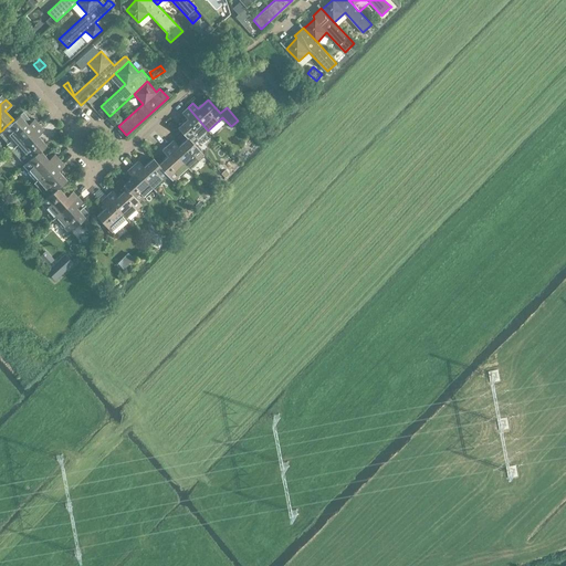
[(178,127),(187,137),(202,154),(194,144),(208,130),(188,107),(182,113),(187,118),(178,127)]
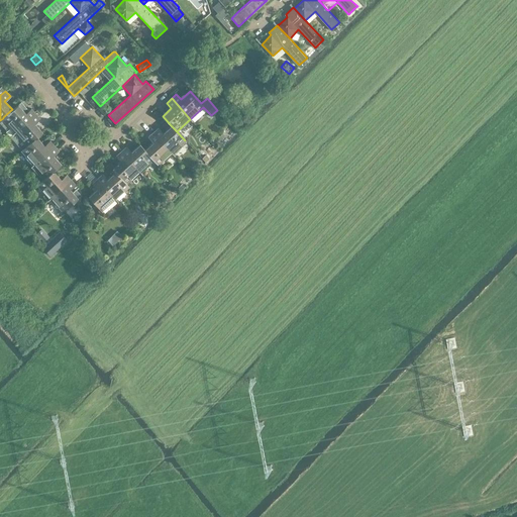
[(31,108),(26,113),(24,111),(27,108),(21,101),(12,109),(3,117),(3,118),(15,131),(36,113),(31,108)]
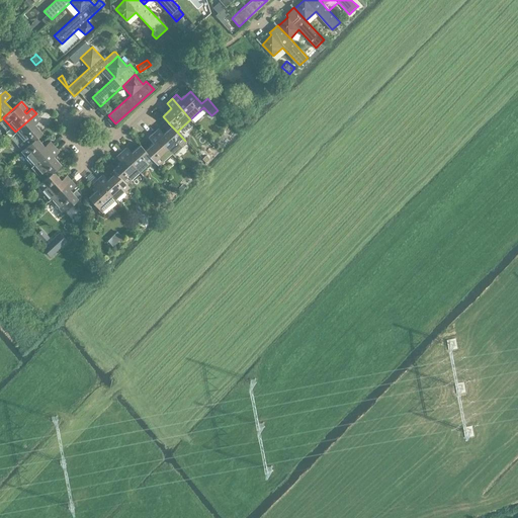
[(15,132),(27,145),(27,146),(36,138),(42,133),(34,123),(40,118),(36,113),(15,132)]
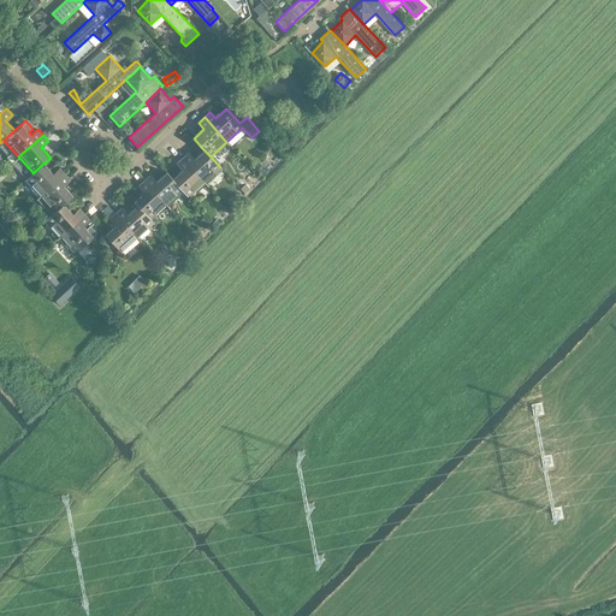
[(183,158),(205,182),(220,167),(203,149),(194,158),(189,152),(183,158)]
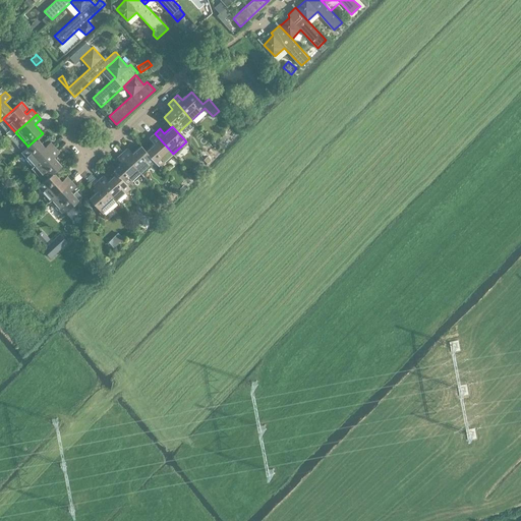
[(146,151),(155,160),(160,166),(173,154),(155,133),(150,137),(154,142),(146,151)]
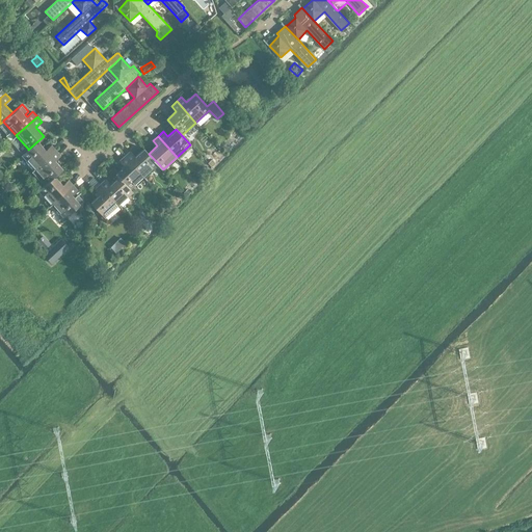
[(28,150),(28,149),(22,154),(34,168),(56,150),(51,144),(46,150),(37,141),(28,150)]
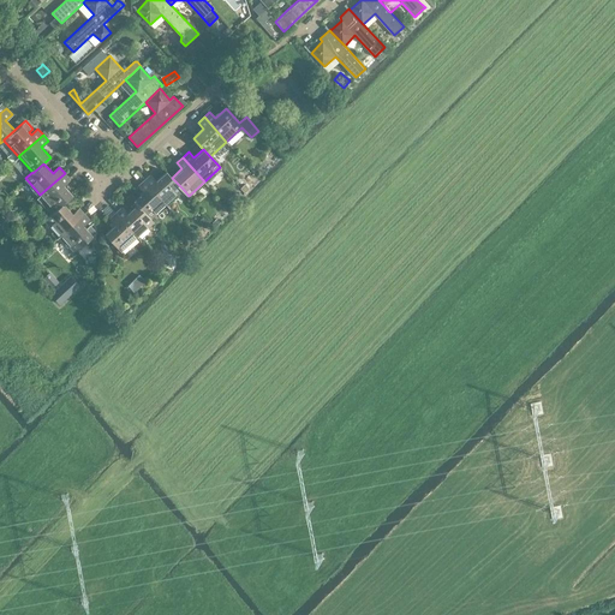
[(144,180),(166,204),(183,189),(172,178),(167,171),(156,180),(150,174),(144,180)]
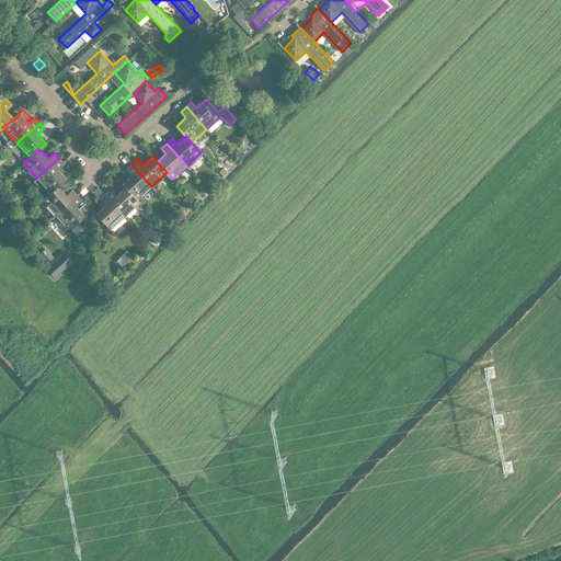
[(59,158),(36,178),(34,180),(46,195),(49,193),(58,185),(66,179),(58,169),(64,163),(59,158)]
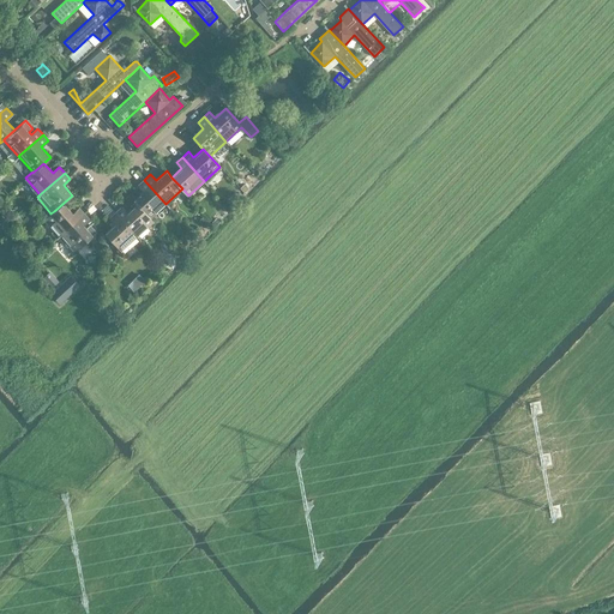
[(149,220),(150,218),(166,204),(144,180),(138,185),(144,192),(133,202),(136,204),(149,220)]
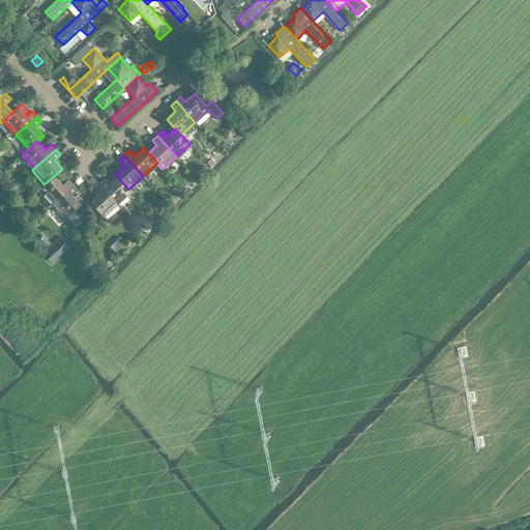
[(62,183),(55,175),(47,182),(43,184),(39,188),(48,198),(46,200),(49,204),(52,202),(72,183),(68,178),(62,183)]
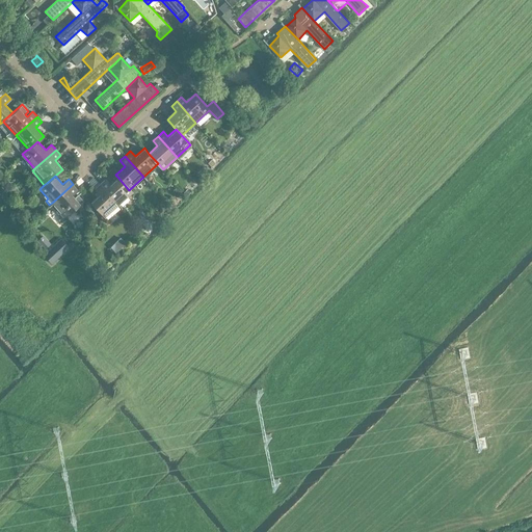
[(100,184),(120,205),(133,192),(130,189),(129,190),(117,177),(110,184),(105,179),(100,184)]
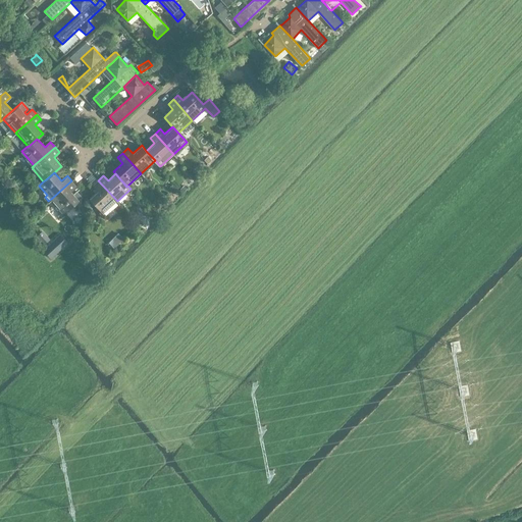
[(76,186),(71,180),(51,199),(63,213),(79,200),(70,191),(76,186)]
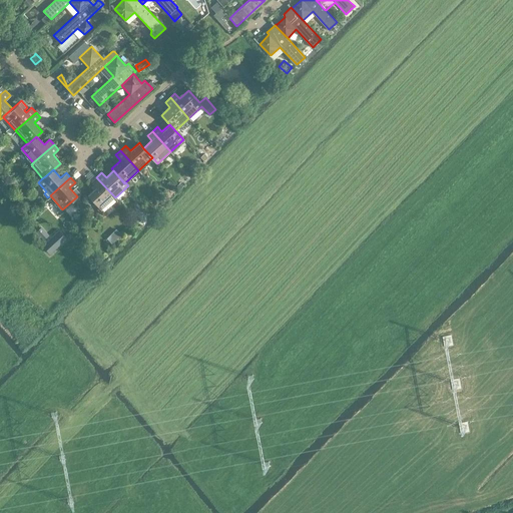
[(115,197),(96,177),(91,181),(95,187),(87,194),(101,210),(115,197)]
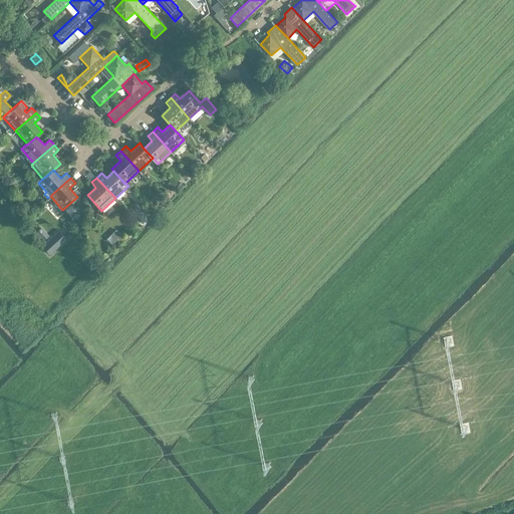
[(19,186),(16,182),(11,186),(11,193),(19,186)]
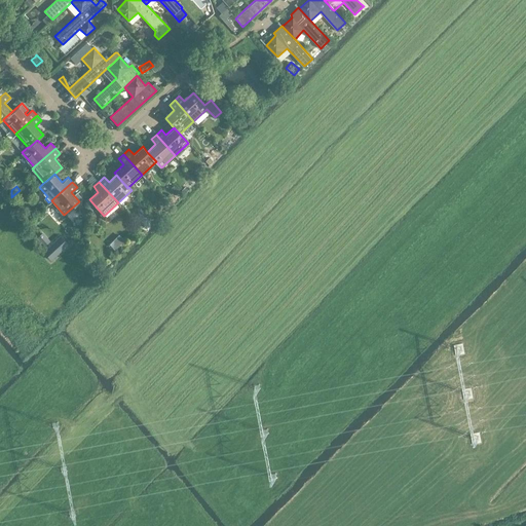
[(77,203),(72,209),(76,213),(81,208),(77,203)]
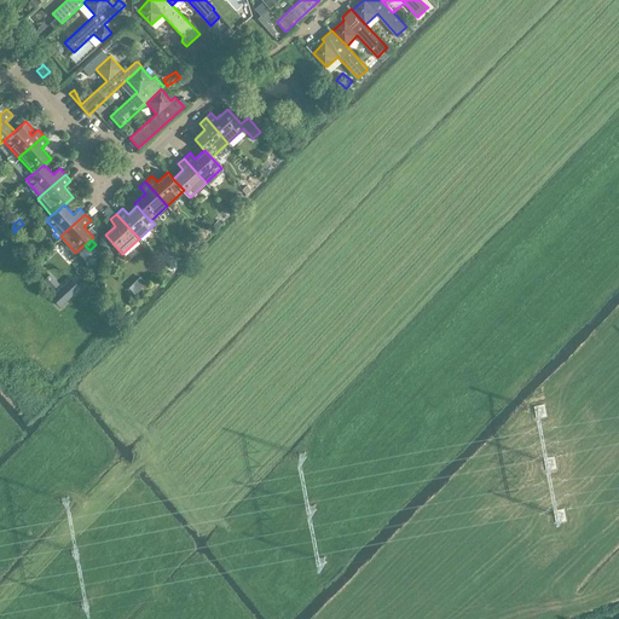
[(172,258),(163,265),(166,268),(175,260),(172,258)]
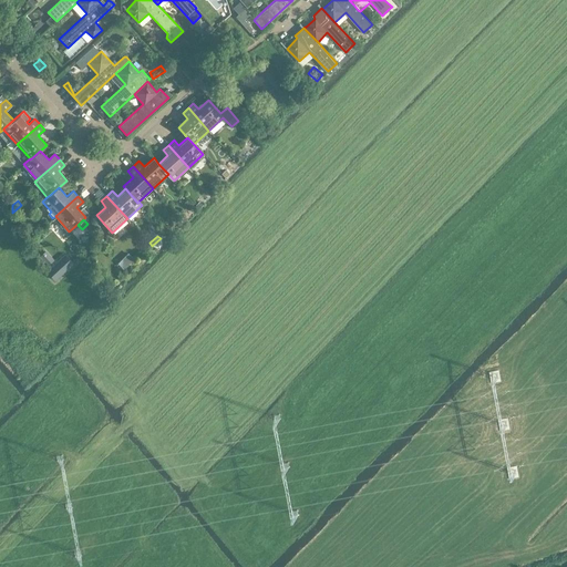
[(133,263),(129,257),(123,263),(127,268),(133,263)]
